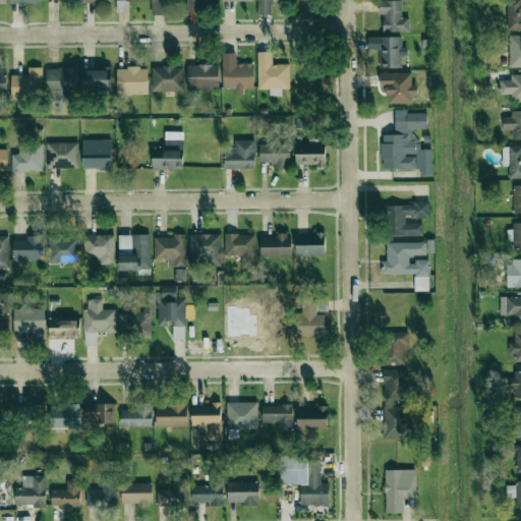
[(151,0),(152,15),(165,14),(165,2),(183,2),(182,0),(151,0)]
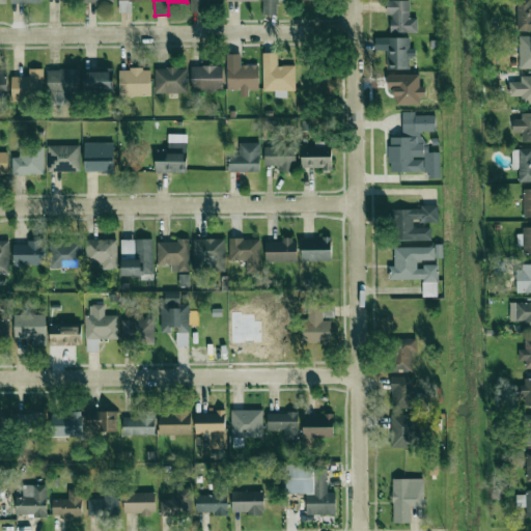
[(221,0),(190,0),(191,12),(203,12),(203,1),(222,1),(221,0)]
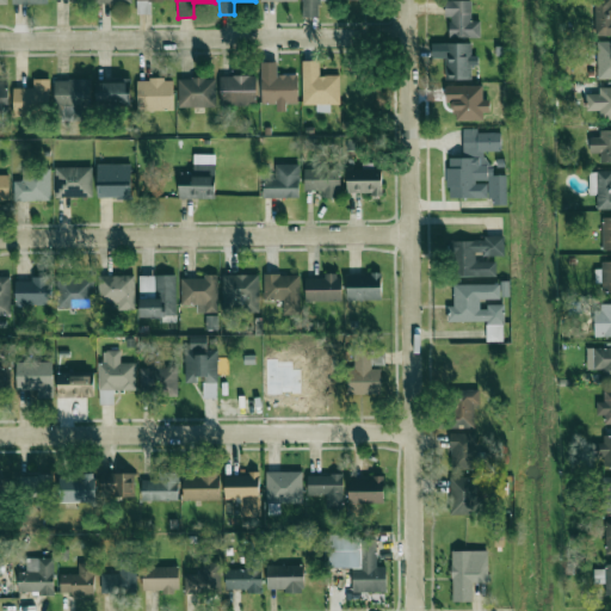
[(338,0),(301,0),(301,17),(319,17),(319,1),(338,1),(338,0)]
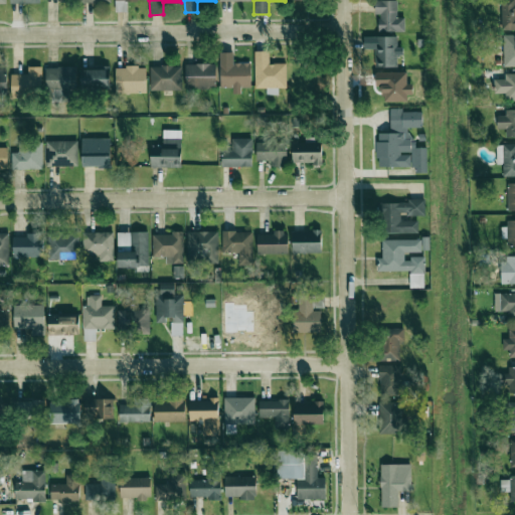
[(378,32),(404,31),(404,17),(397,17),(396,0),(392,0),(375,0),(375,14),(378,14),(378,32)]
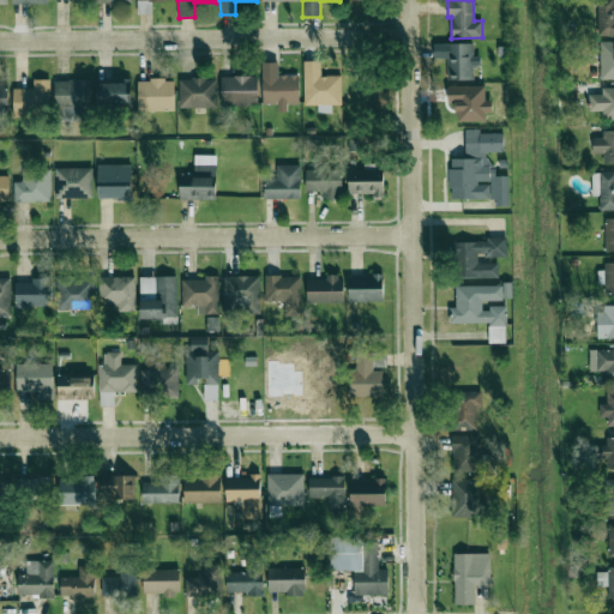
[(613,0),(597,0),(599,36),(613,35),(613,0)]
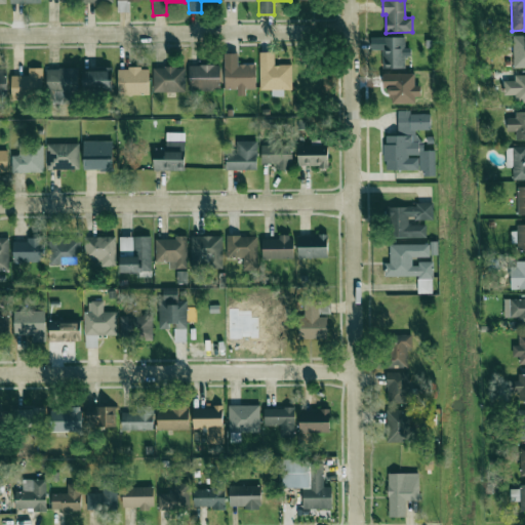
[(524,35),(513,36),(513,68),(524,67),(524,35)]
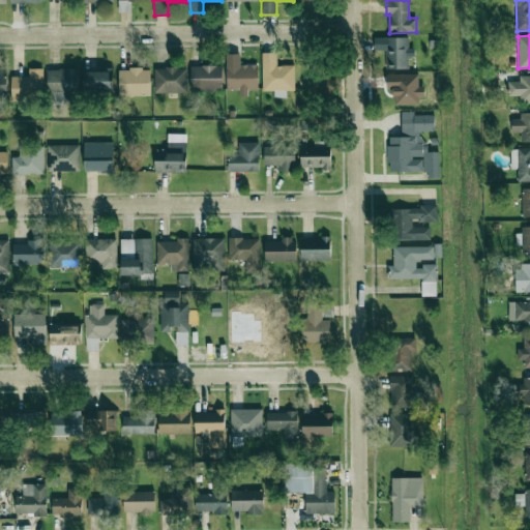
[(409,69),(408,37),(386,37),(386,69),(409,69)]
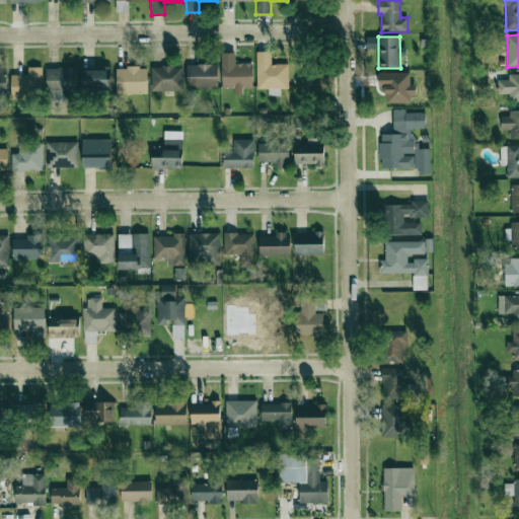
[(288,64),(272,64),(271,52),(256,52),(256,88),(289,88),(288,64)]
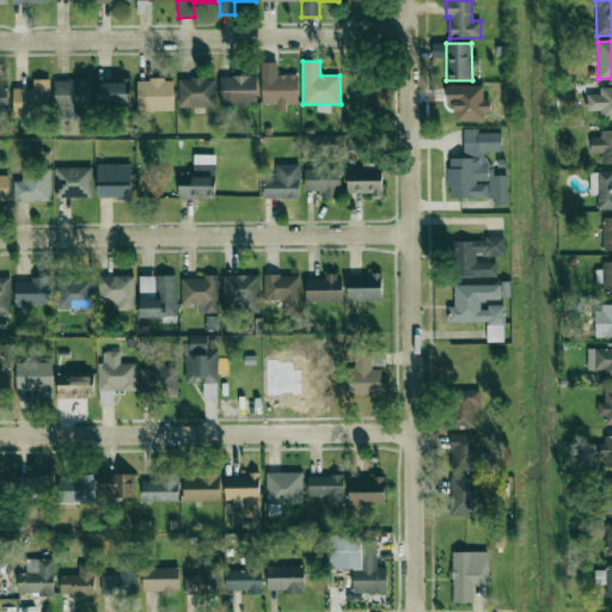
[(262,75),(262,104),(298,103),(298,75),(262,75)]
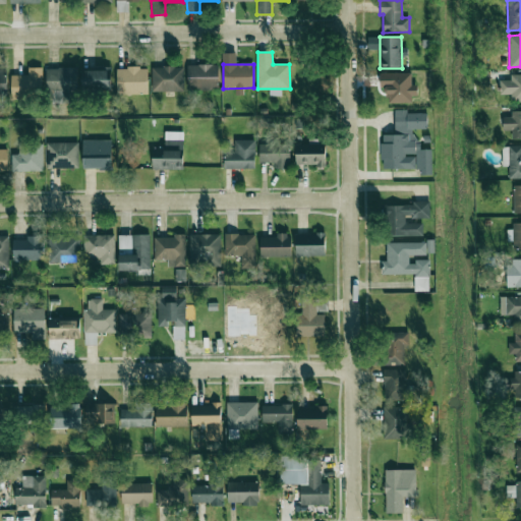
[(217,89),(217,65),(187,65),(188,90),(217,89)]
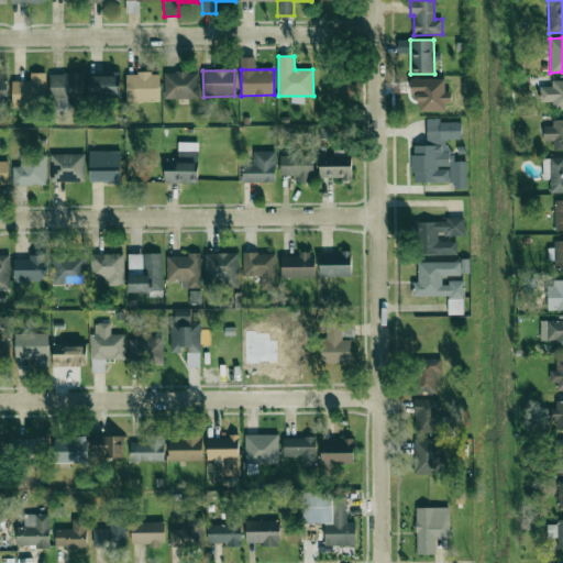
[(12,81),(13,106),(46,105),(45,73),(31,73),(31,80),(12,81)]
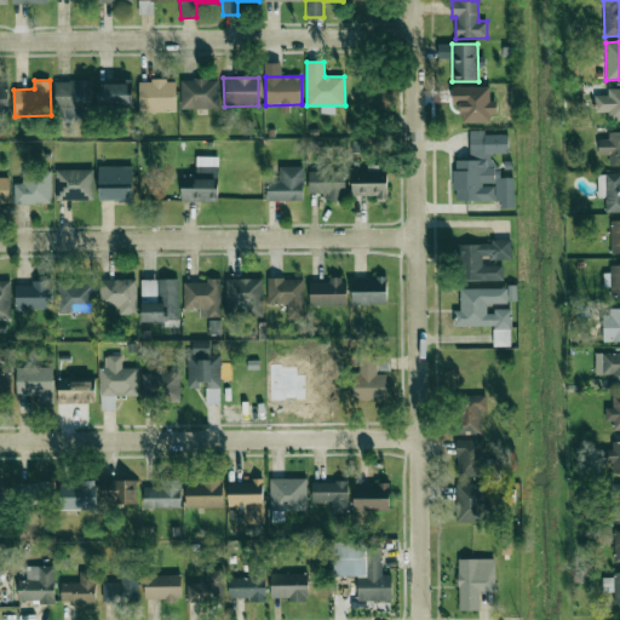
[(93,81),(56,80),(56,122),(85,122),(86,108),(92,109),(93,81)]
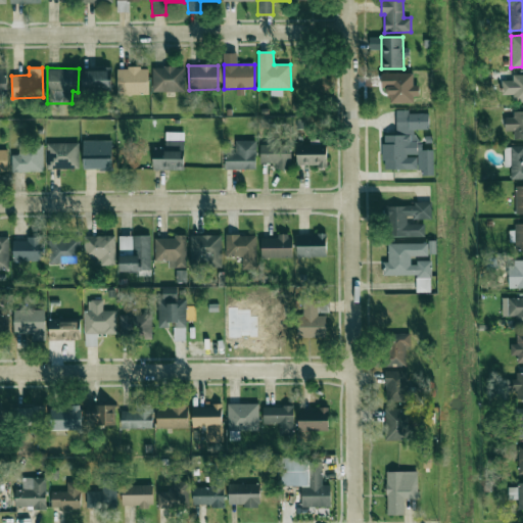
[(148,95),(148,67),(117,67),(117,95),(148,95)]
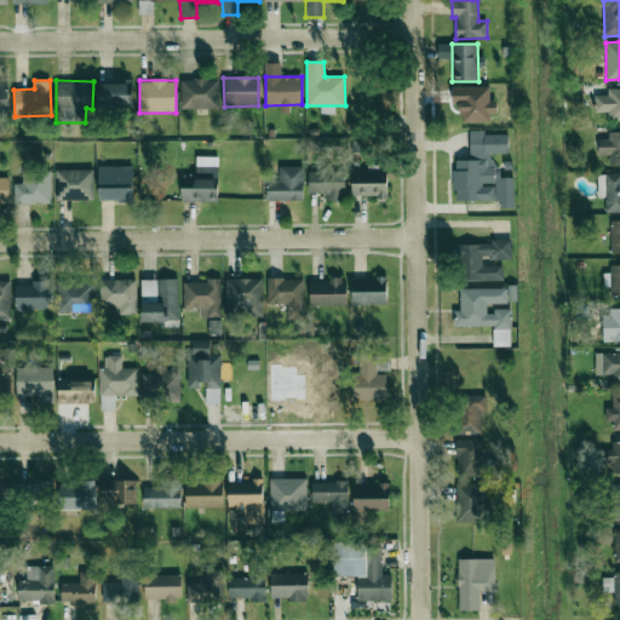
[(219,80),(181,80),(181,108),(218,109),(219,80)]
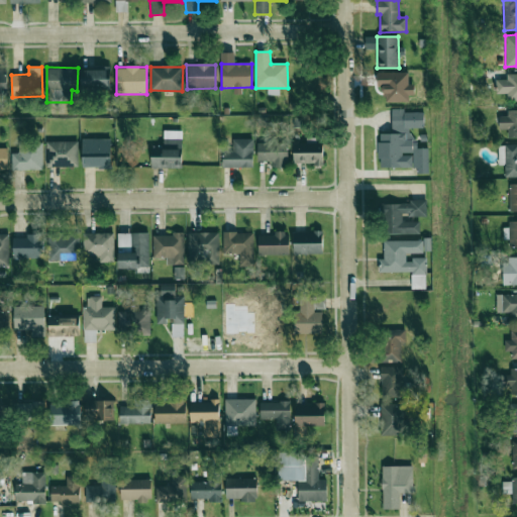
[(84,90),(110,90),(110,68),(83,69),(84,90)]
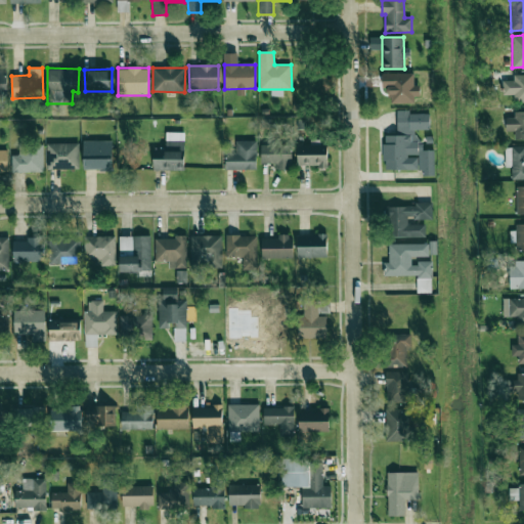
[(523,75),(513,75),(514,80),(503,81),(504,95),(514,94),(515,102),(523,102),(523,75)]
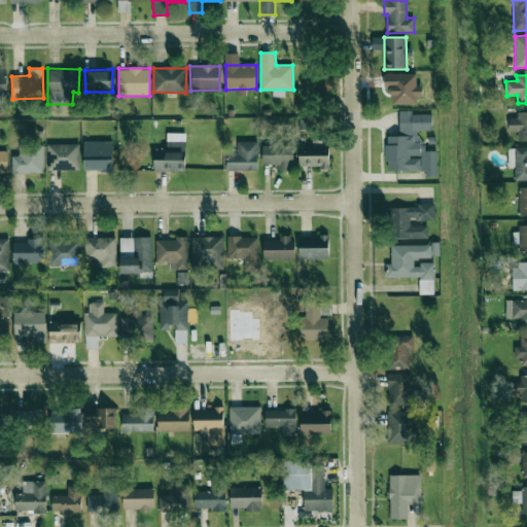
[(386,171),(424,170),(424,177),(436,177),(436,151),(425,151),(425,144),(419,144),(419,131),(432,131),(432,114),(412,114),(412,111),(399,111),(399,136),(386,136),(386,171)]
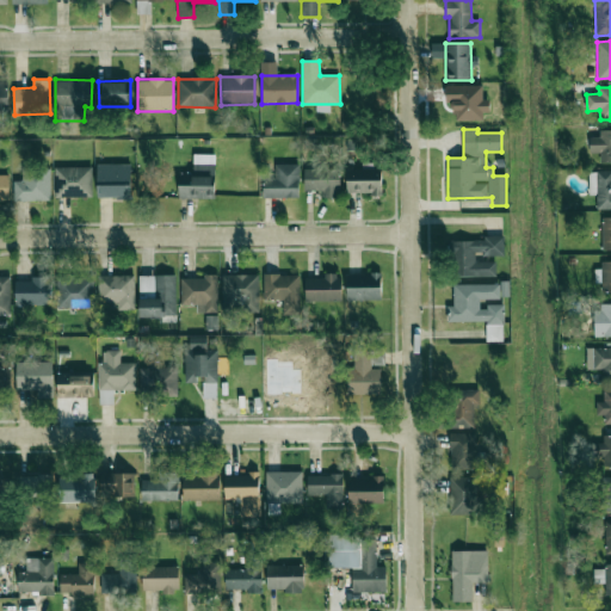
[(610,129),(599,130),(600,137),(590,137),(590,153),(600,153),(600,162),(610,162),(610,129)]
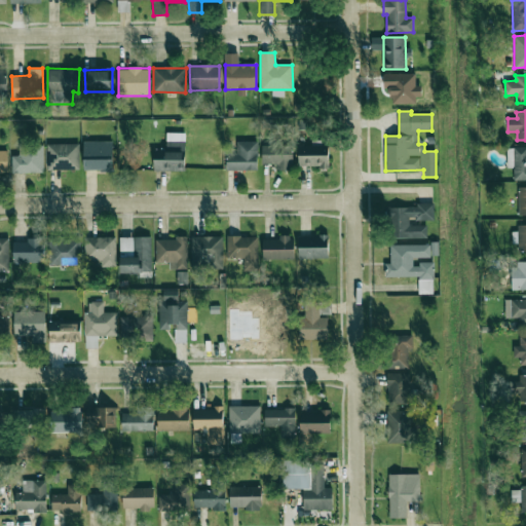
[(185,134),(166,133),(166,149),(154,149),(153,171),(185,172),(185,134)]
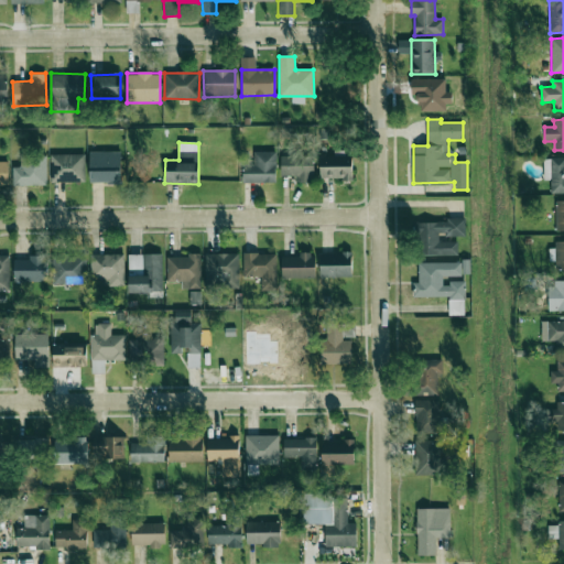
[(89,152),(90,183),(121,182),(120,151),(89,152)]
